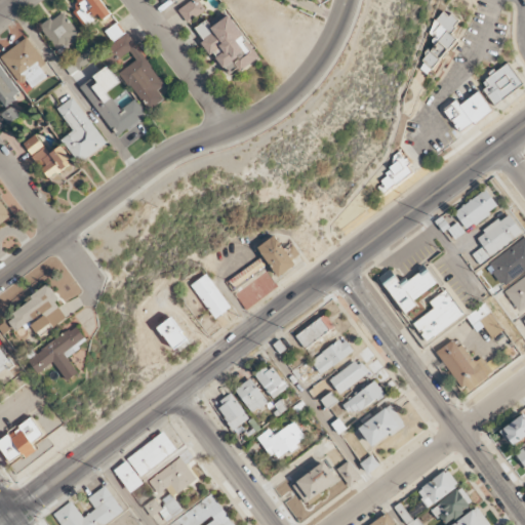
[(102,21),(111,14),(101,0),(78,0),(71,5),(85,26),(99,16),(102,21)]
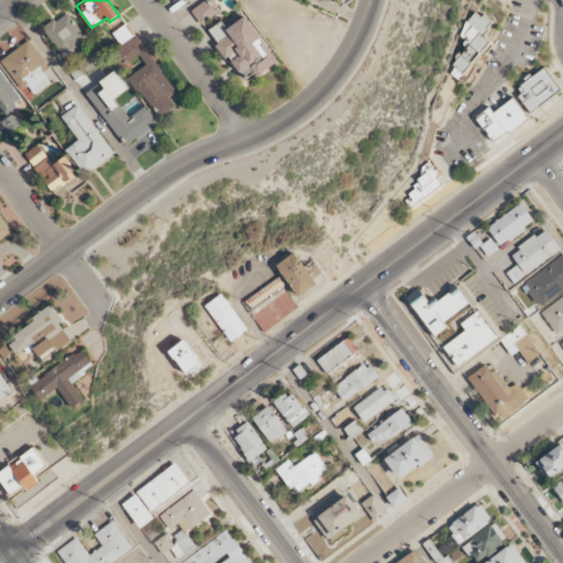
[(220,11),(211,0),(205,0),(191,11),(201,24),(220,11)]
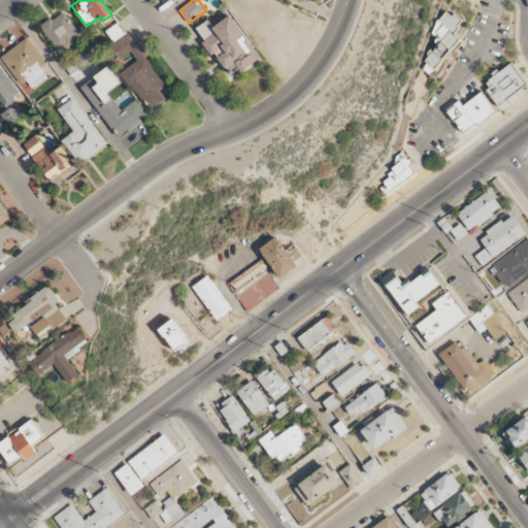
[(419,66),(430,75),(460,40),(452,33),(461,22),(447,10),(429,31),(440,40),(419,66)]
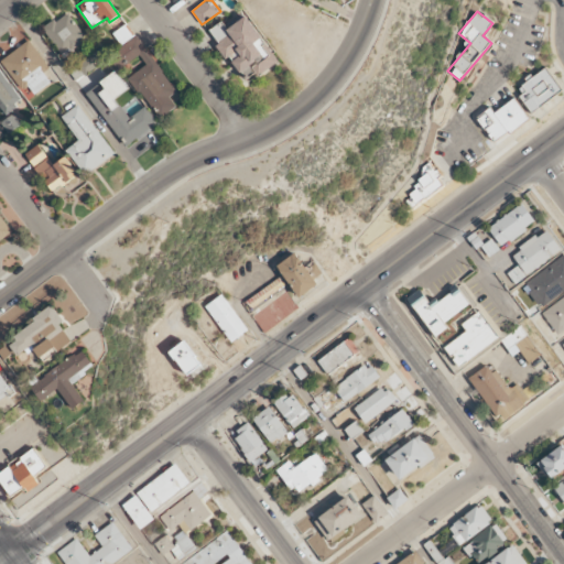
[(61,54),(85,39),(69,12),(44,28),(61,54)]
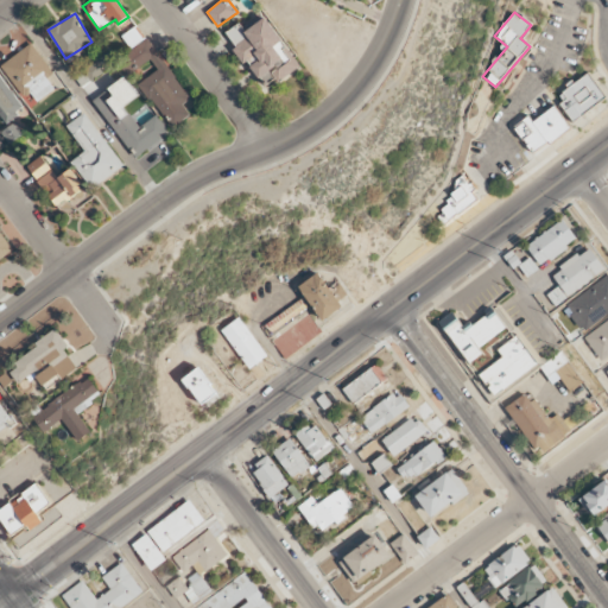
[(299,67),(266,18),(245,31),(240,23),(225,33),(245,63),(247,61),(266,89),(299,67)]
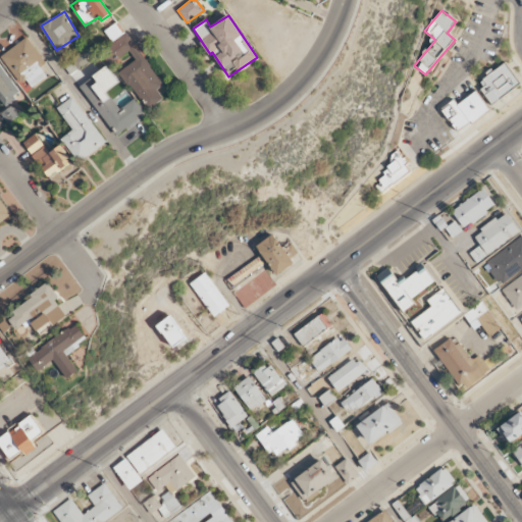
[(104,31),(111,42),(123,34),(117,22),(104,31)]
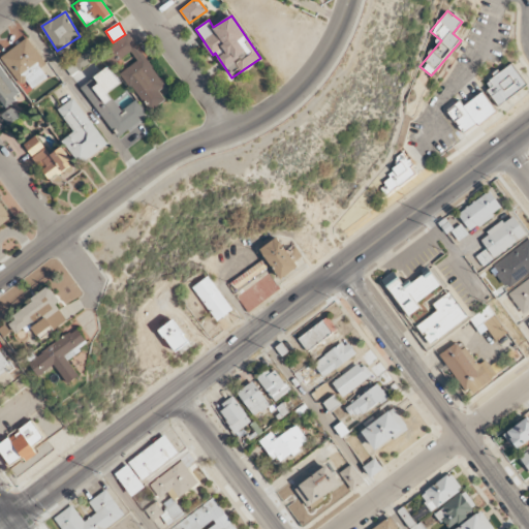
[(148,112),(165,100),(159,90),(165,86),(130,34),(103,52),(112,64),(130,51),(137,61),(121,72),(148,112)]
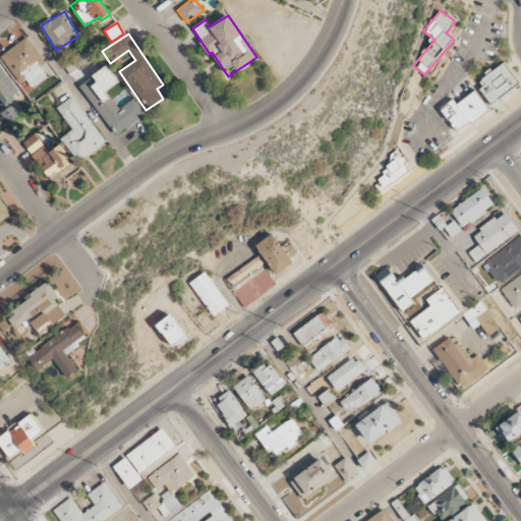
[(48,76),(41,67),(46,63),(27,38),(1,56),(25,92),(48,76)]
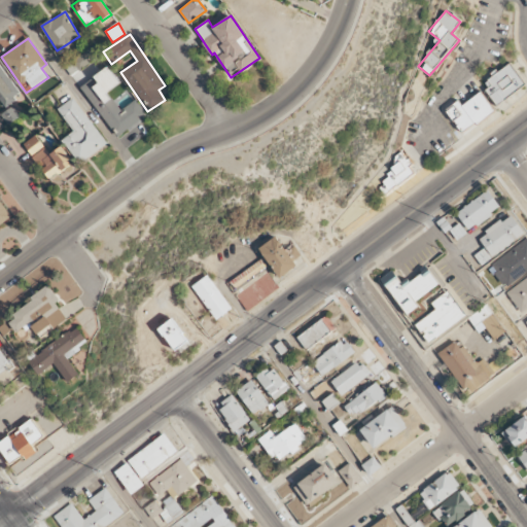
[(100,55),(94,45),(72,62),(79,71),(100,55)]
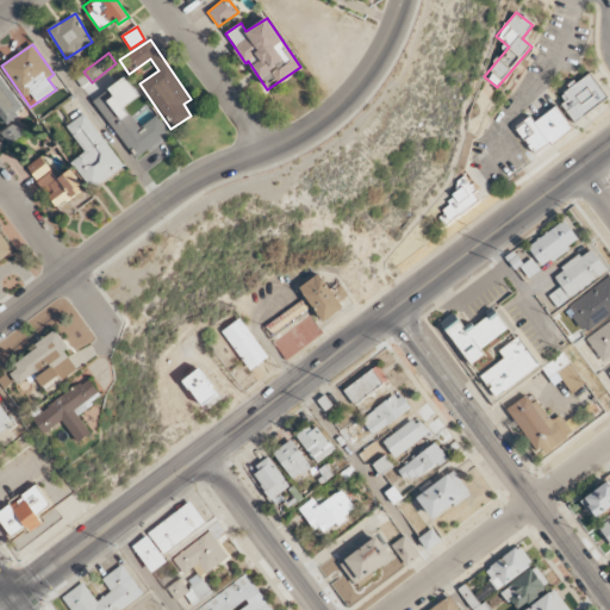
[(573,120),(608,100),(592,74),(558,95),(573,120)]
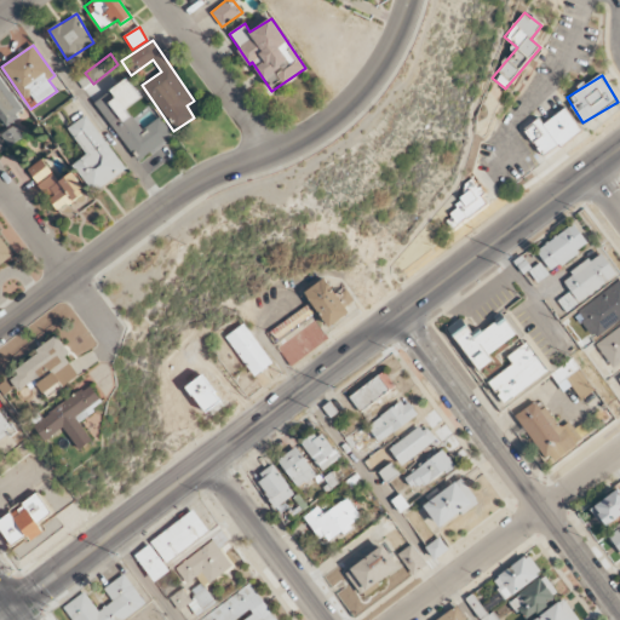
[(0,118),(6,126),(26,110),(0,79),(0,118)]
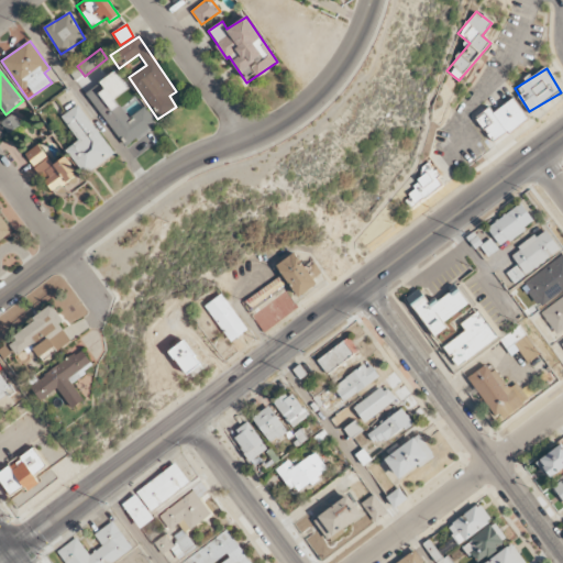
[(86,92),(124,146),(157,123),(145,106),(129,118),(114,98),(128,89),(116,72),(86,92)]
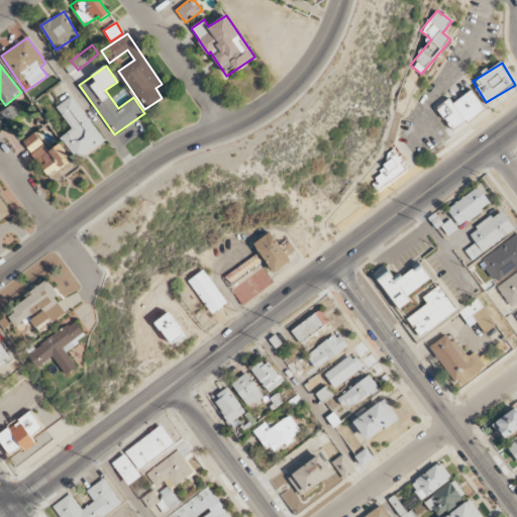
[(436,108),(453,131),(485,107),(472,90),(452,104),(448,99),(436,108)]
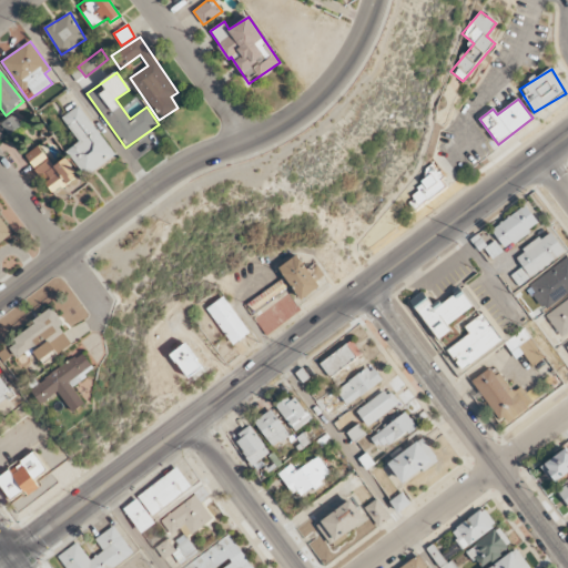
[(84,176),(114,158),(82,104),(63,117),(79,143),(68,150),(84,176)]
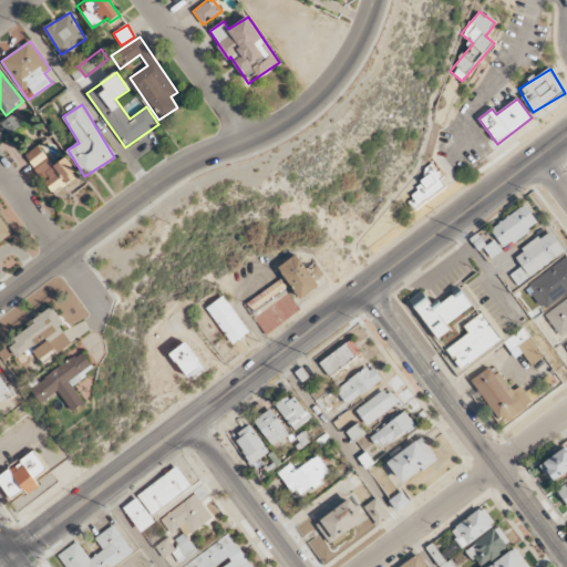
[(22,124),(13,114),(2,124),(10,134),(22,124)]
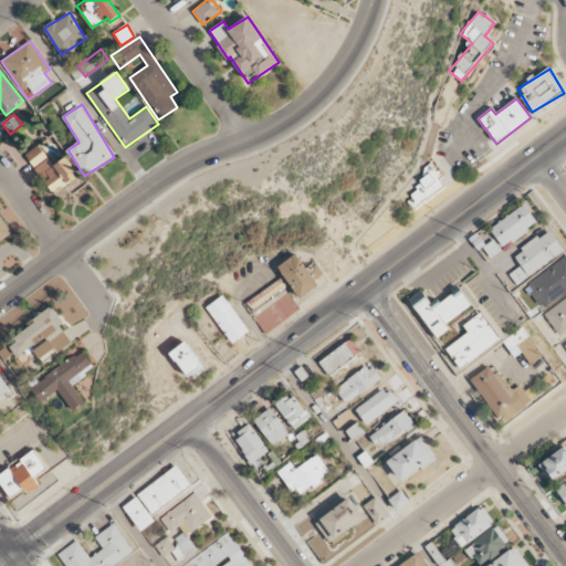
[(79,174),(65,157),(54,166),(38,145),(24,156),(54,194),(79,174)]
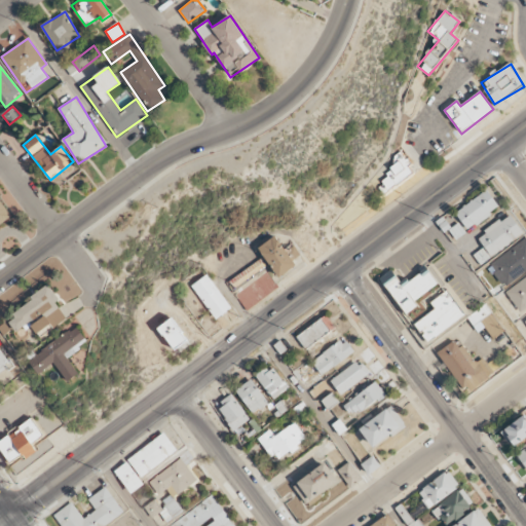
[(390,158),(398,168),(376,183),(383,194),(415,173),(401,151),(390,158)]
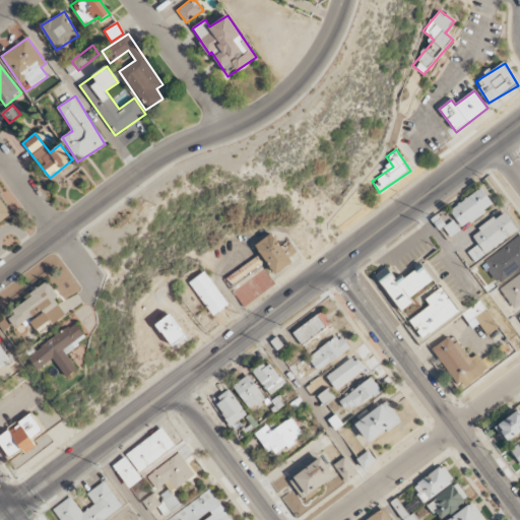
[(494,204),(480,188),(450,210),(462,228),(494,204)]
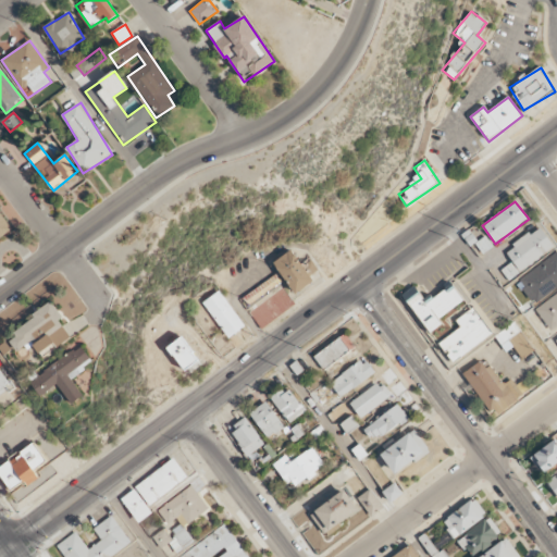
[(0,237),(12,230),(0,211),(0,237)]
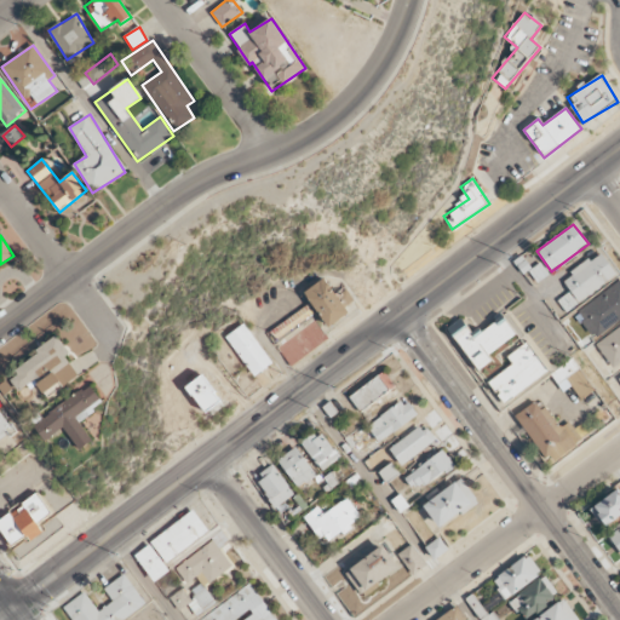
[(616,273),(598,252),(562,281),(580,303),(616,273)]
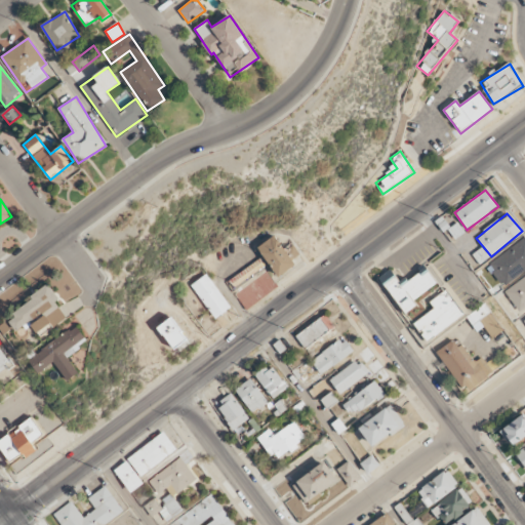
[(295,265),(275,235),(257,247),(278,277),(295,265)]
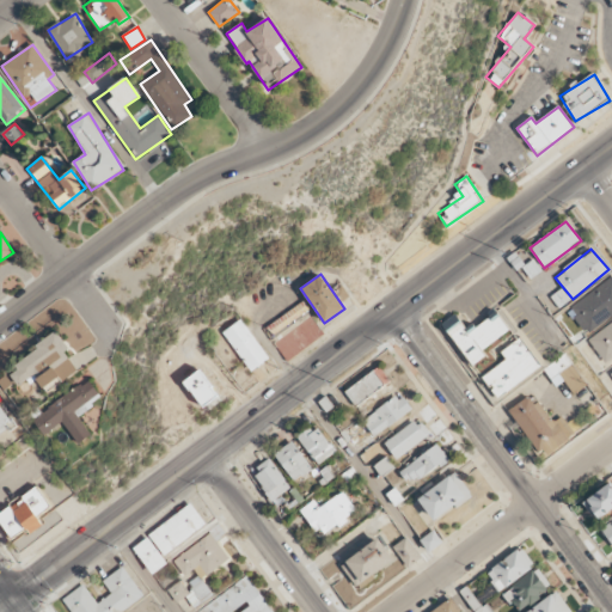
[(611,316),(611,277),(567,308),(585,335),(611,316)]
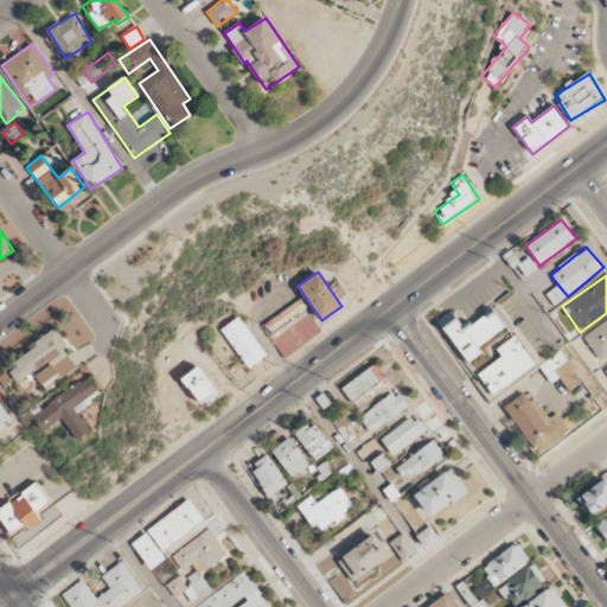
[(554,306),(566,298),(557,286),(545,294),(554,306)]
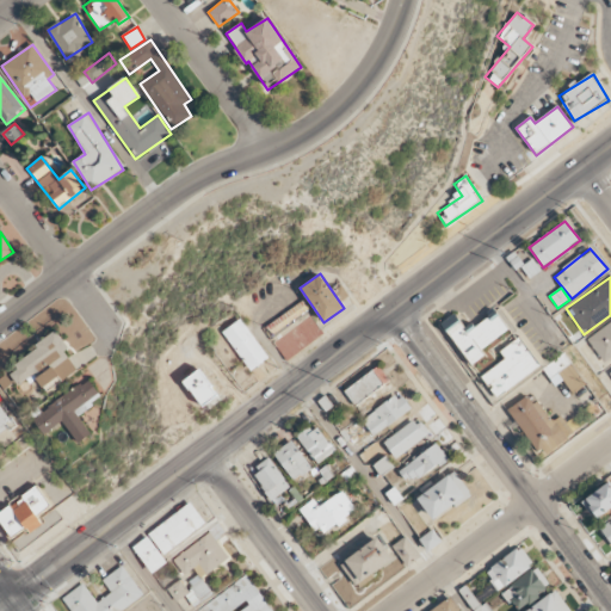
[(275,322),(279,329),(307,309),(302,303),(275,322)]
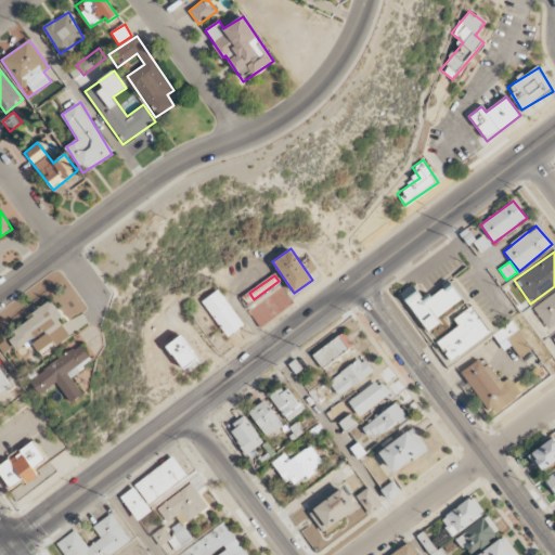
[(465,302),(450,281),(423,299),(414,285),(401,294),(433,340),(450,328),(443,318),(465,302)]
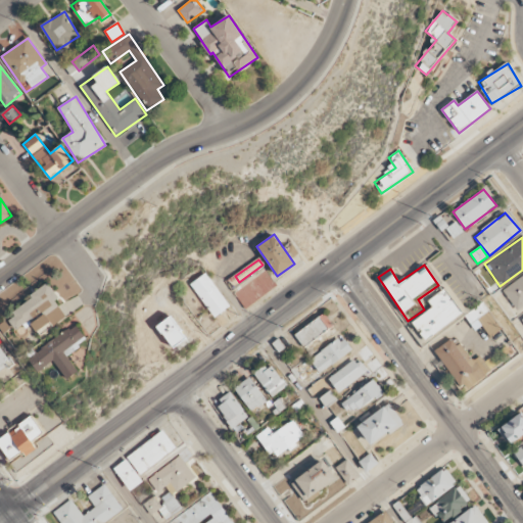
[(231,304),(205,273),(189,286),(216,317),(231,304)]
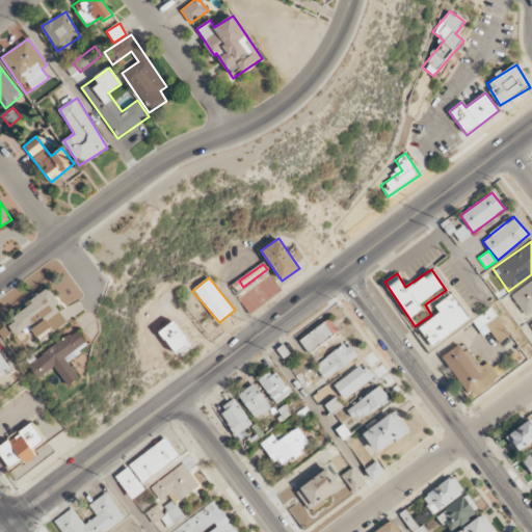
[(531,311),(531,280),(511,296),(526,316),(531,311)]
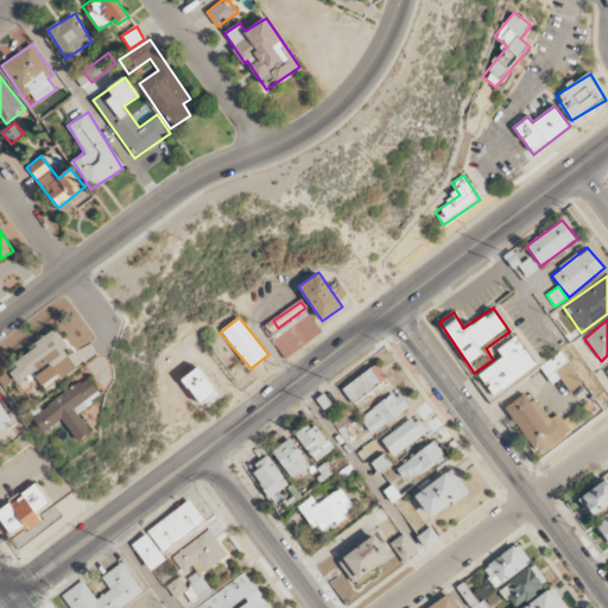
[(49,391),(83,365),(57,330),(8,366),(21,385),(36,374),(49,391)]
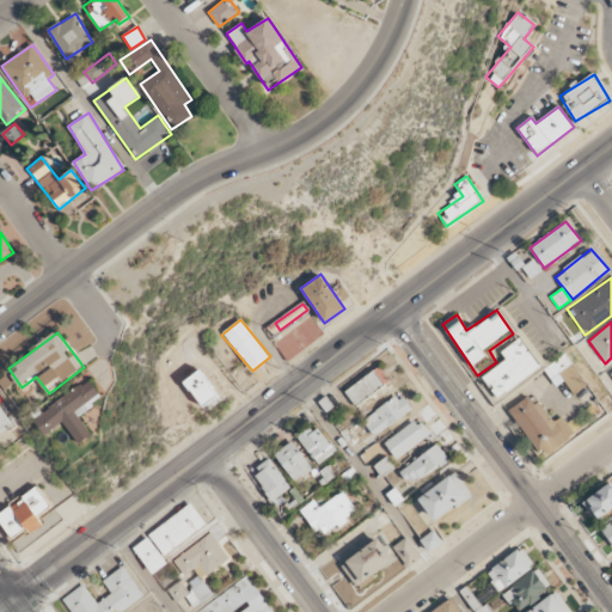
[(500,352),(506,360),(483,375),(497,398),(543,367),(521,337),(500,352)]
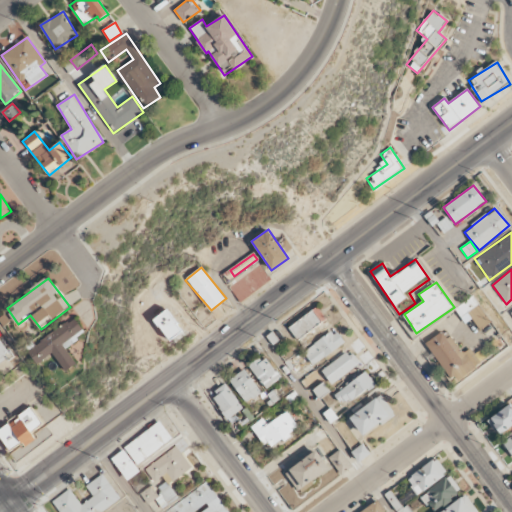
[(478,331),(491,321),(472,297),(460,307),(478,331)]
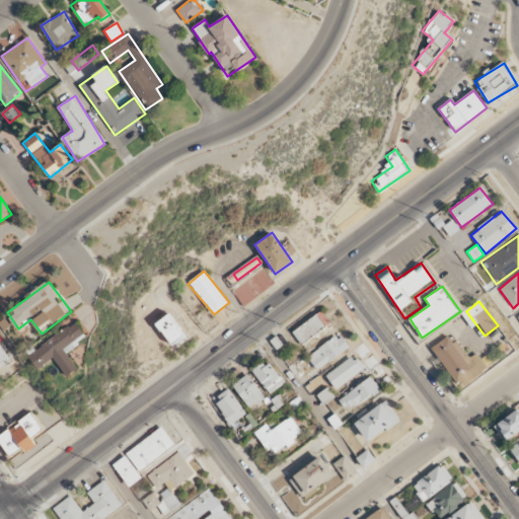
[(292,329),(300,344),(331,326),(323,312),(292,329)]
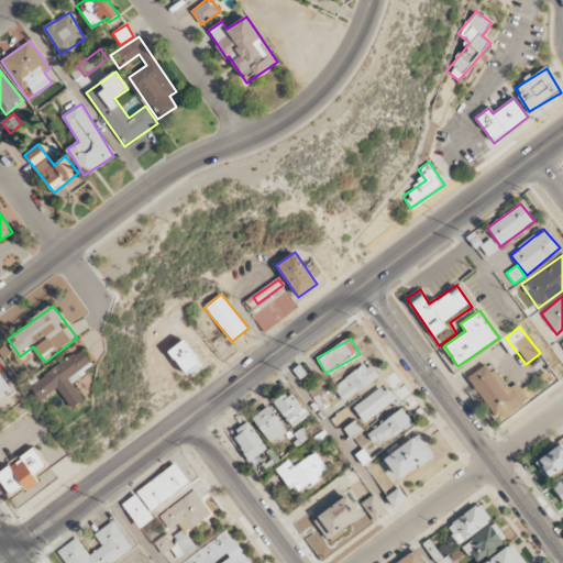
[(191,379),(205,367),(184,342),(169,353),(191,379)]
